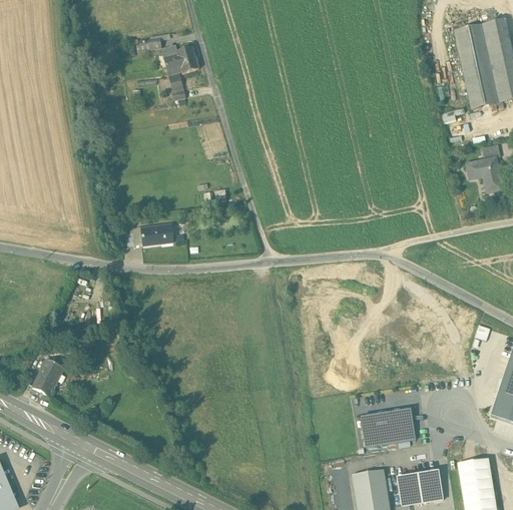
[(512,97),(512,90),(507,61),(498,19),(482,22),(499,101),(512,97)]
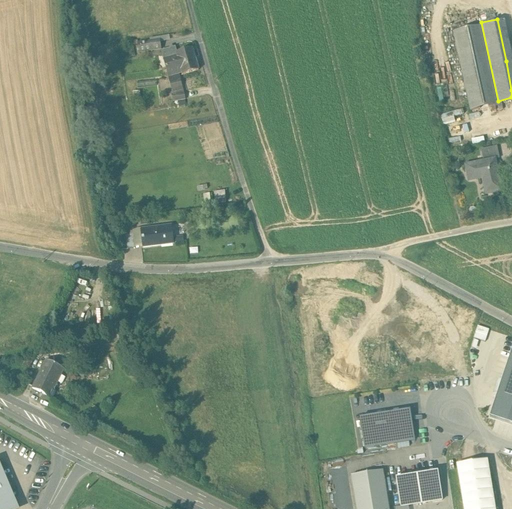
[(481,22),(467,25),(454,28),(470,107),(498,101),(481,22)]
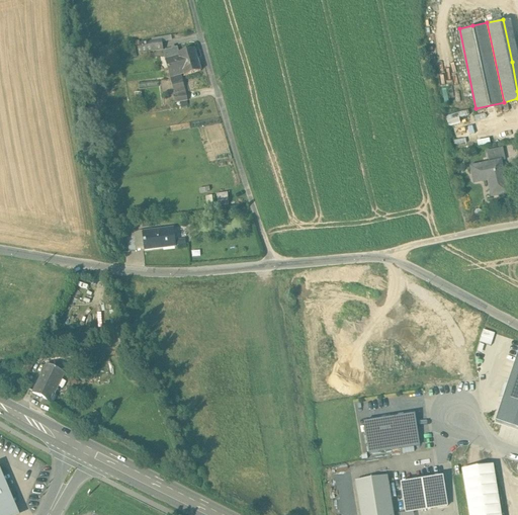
[(139,41),(139,45),(140,51),(163,47),(162,38),(139,41)]
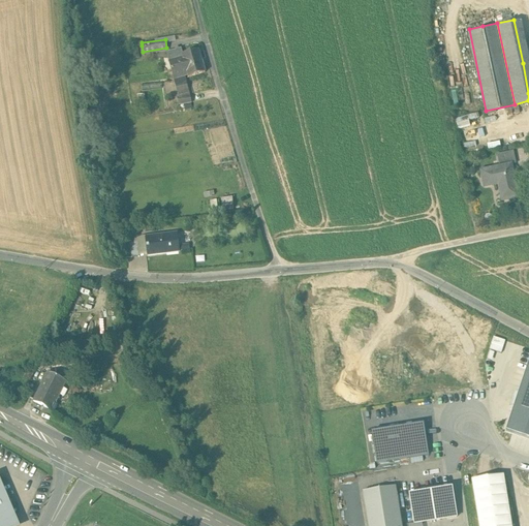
[(166,50),(169,59),(169,60),(172,67),(201,59),(197,48),(183,53),(181,45),(166,50)]
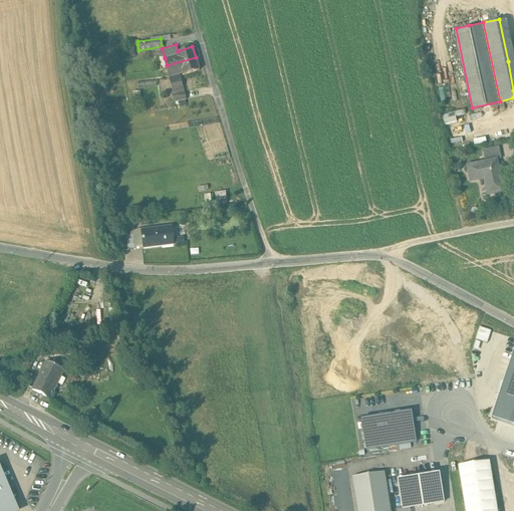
[(199,67),(196,59),(196,58),(196,57),(167,65),(174,90),(184,87),(180,71),(183,70),(184,73),(199,67)]
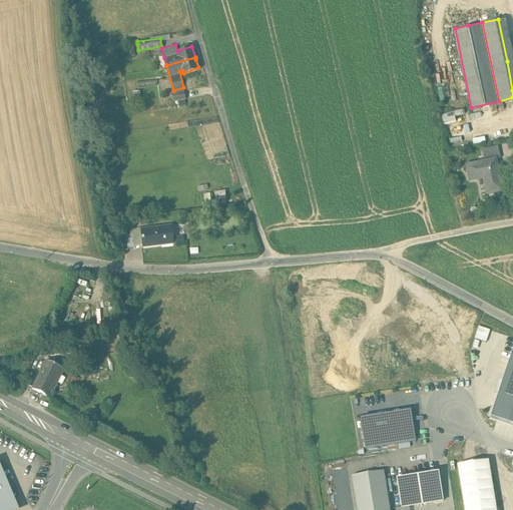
[(106,71),(105,65),(104,61),(93,63),(95,72),(106,71)]
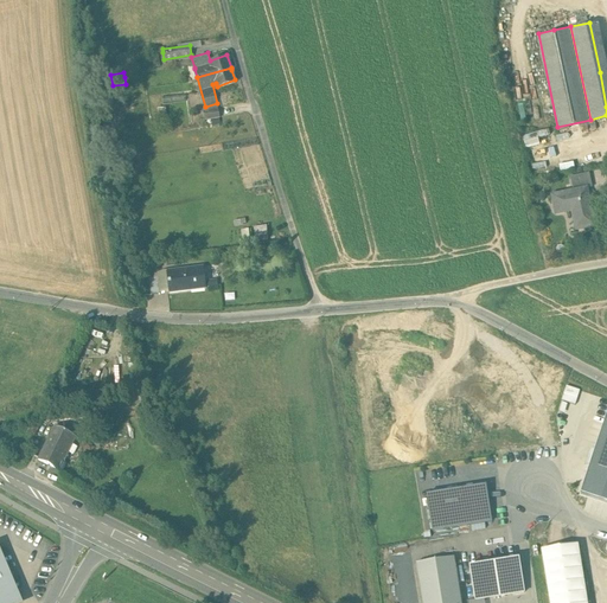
[(204,109),(205,113),(205,117),(221,115),(219,107),(204,109)]
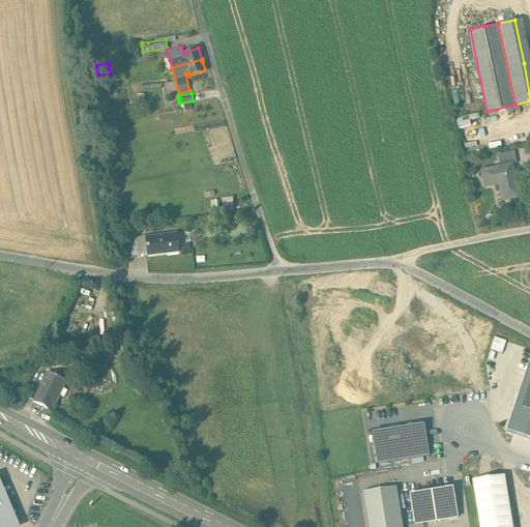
[(498,152),(499,158),(500,165),(518,162),(514,148),(498,152)]
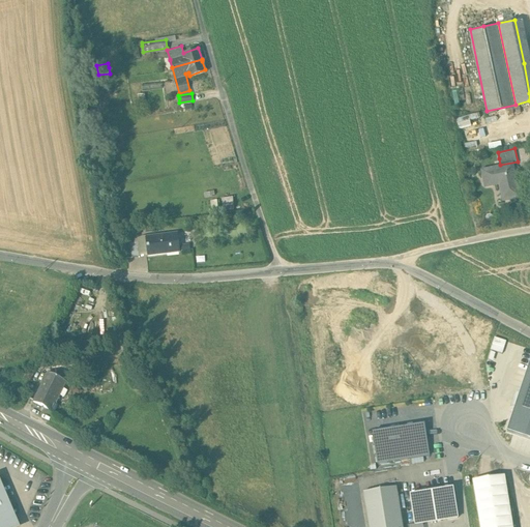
[(497,177),(499,187),(502,200),(520,196),(512,163),(481,170),(483,180),(497,177)]
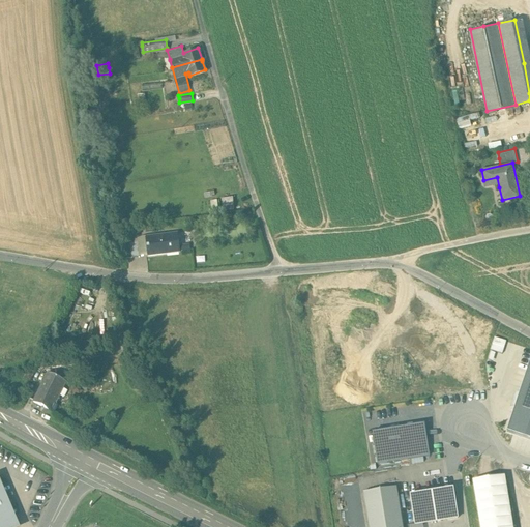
[(222,195),(223,207),(233,206),(232,195),(222,195)]
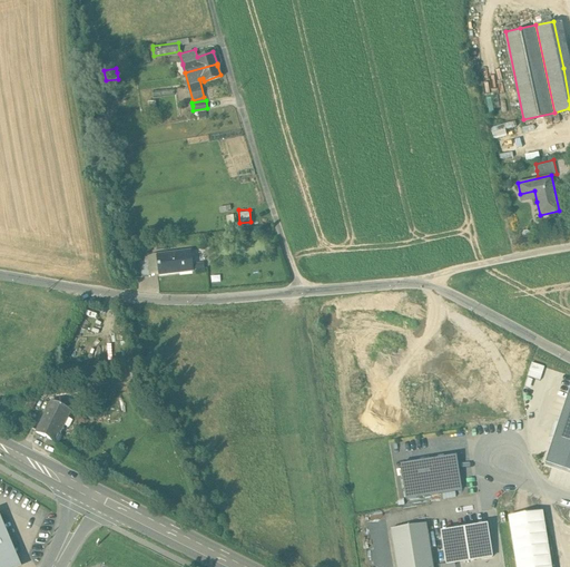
[(192,248),(176,251),(157,253),(159,272),(179,270),(179,266),(180,266),(190,264),(192,269),(194,267),(192,248)]
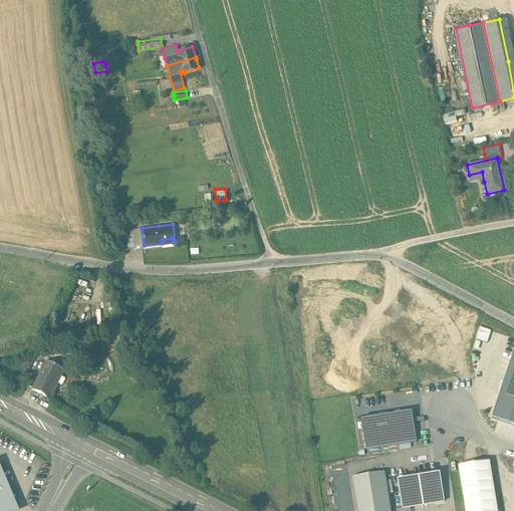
[(127,247),(136,246),(134,233),(126,234),(127,247)]
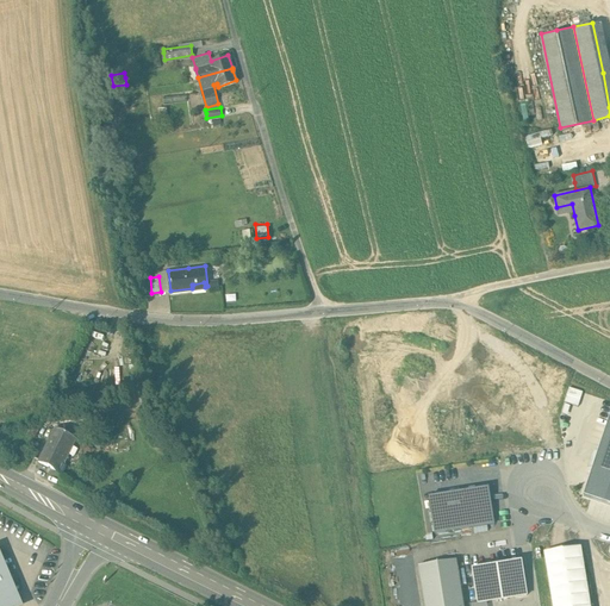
[(568,385),(565,399),(578,403),(583,388),(568,385)]
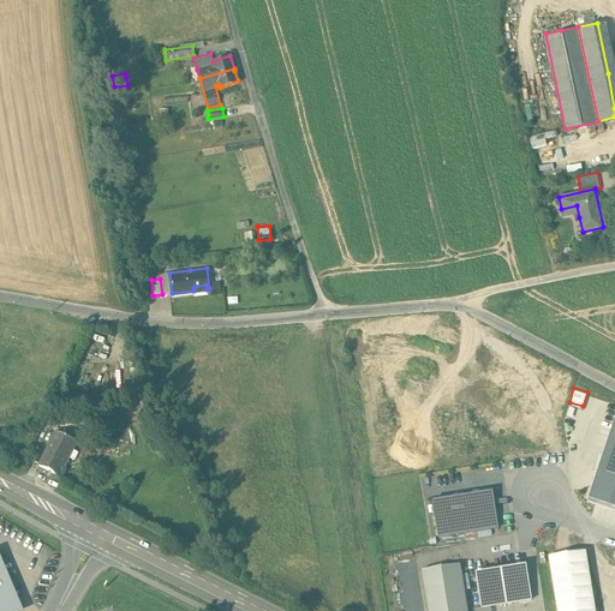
[(614,415),(587,498),(614,507),(614,415)]
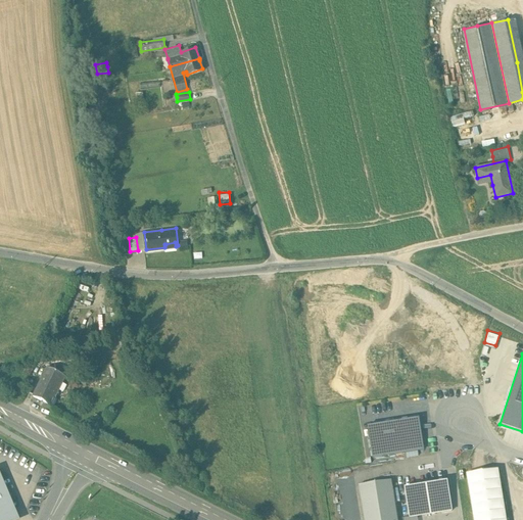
[(65,374),(47,366),(34,394),(52,403),(65,374)]
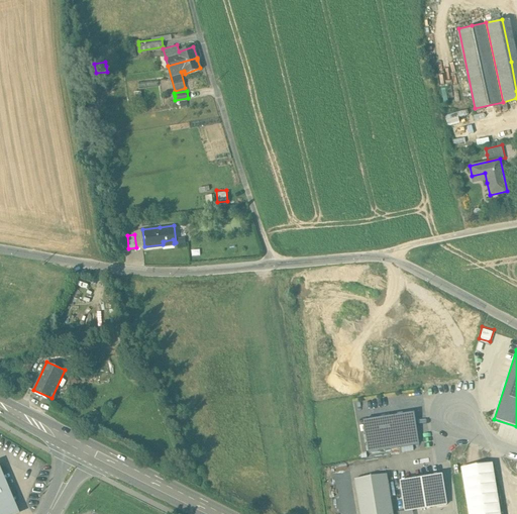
[(369,450),(417,442),(418,442),(418,441),(414,412),(364,420),(369,450)]
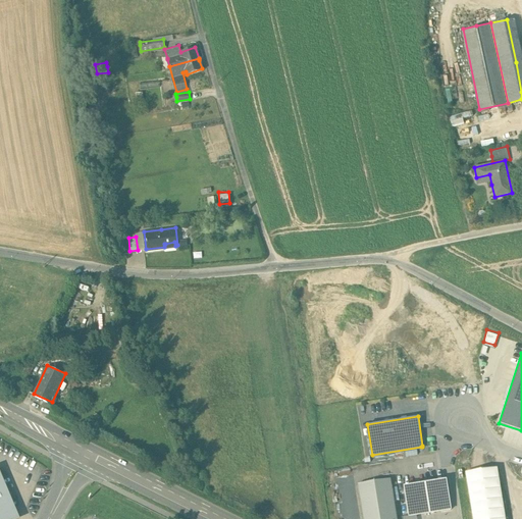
[(505,518),(497,466),(465,471),(472,518),(505,518)]
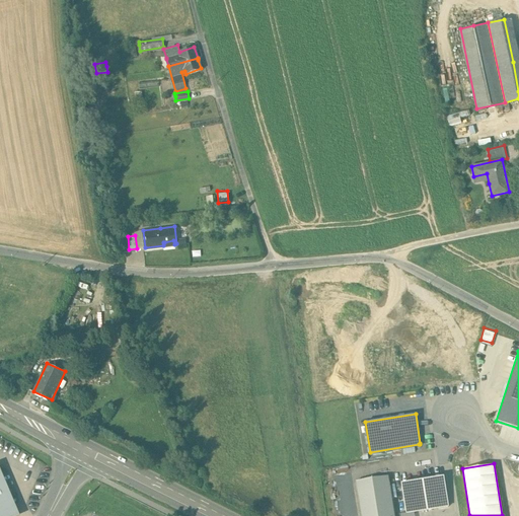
[(0,474),(0,515),(10,515),(16,514),(7,492),(10,491),(8,486),(5,488),(0,474)]
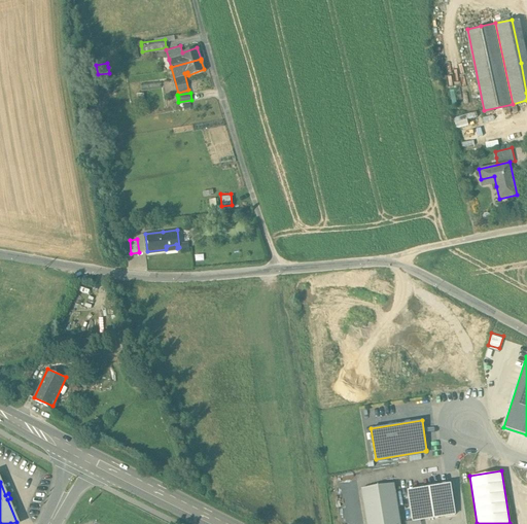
[(366,523),(400,523),(394,482),(361,487),(366,523)]
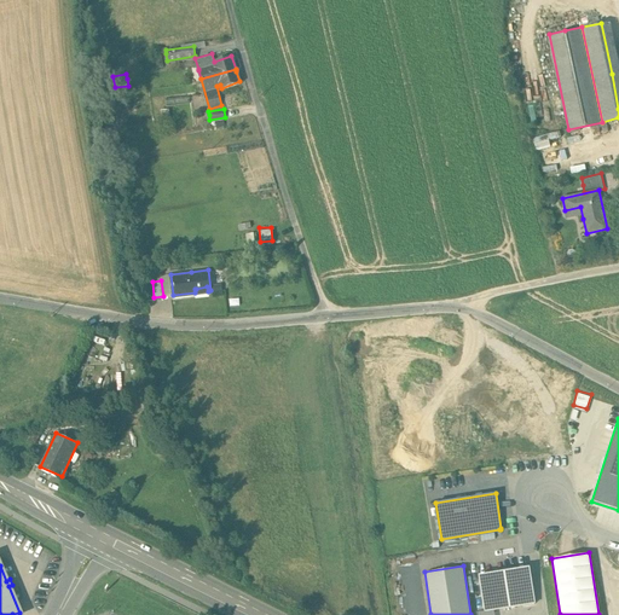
[(479,575),(480,580),(485,609),(534,601),(530,567),(479,575)]
